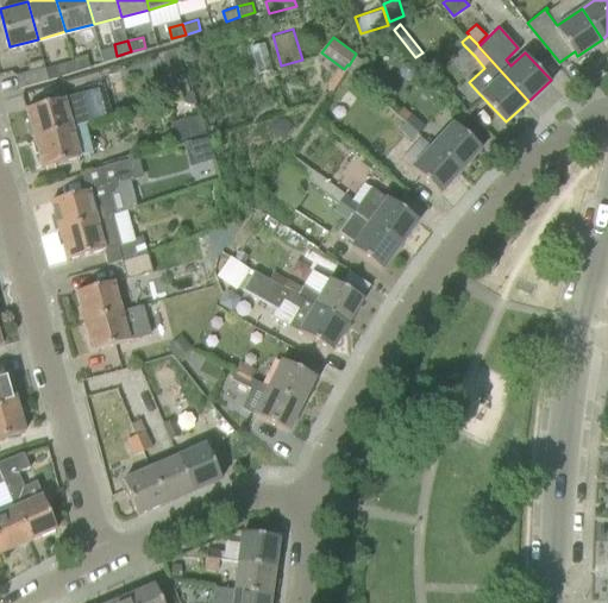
[(181,58),(176,45),(162,50),(165,63),(181,58)]
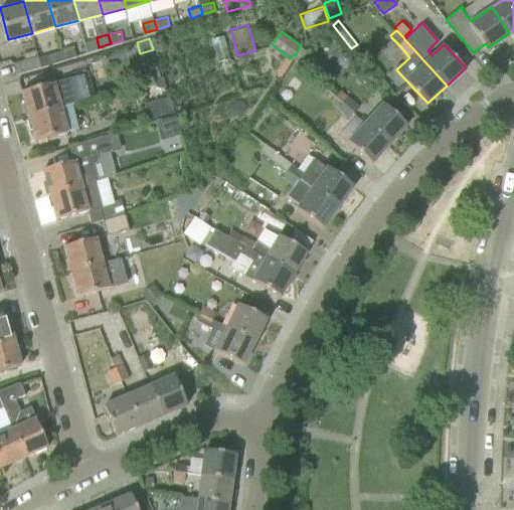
[(74,45),(62,49),(64,58),(76,54),(74,45)]
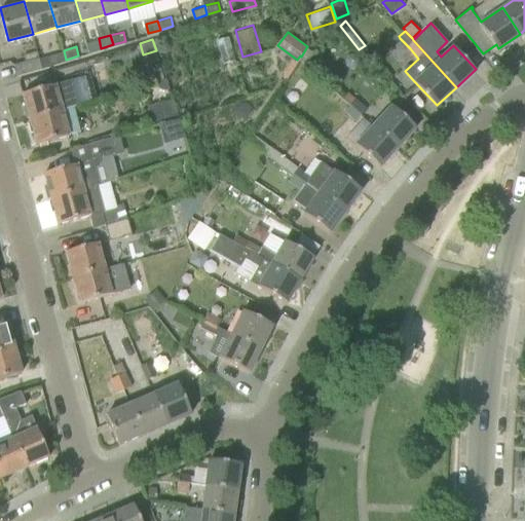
[(26,60),(14,62),(17,73),(41,67),(39,58),(39,57),(37,48),(24,52),(26,60)]
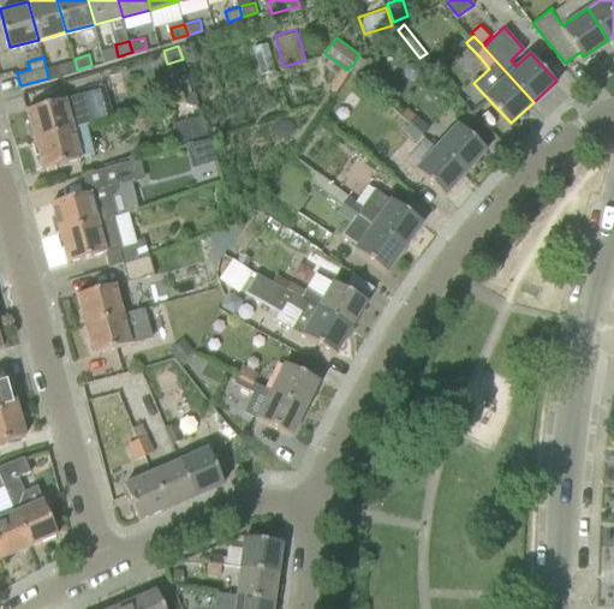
[(48,78),(77,70),(75,59),(46,66),(46,67),(48,78)]
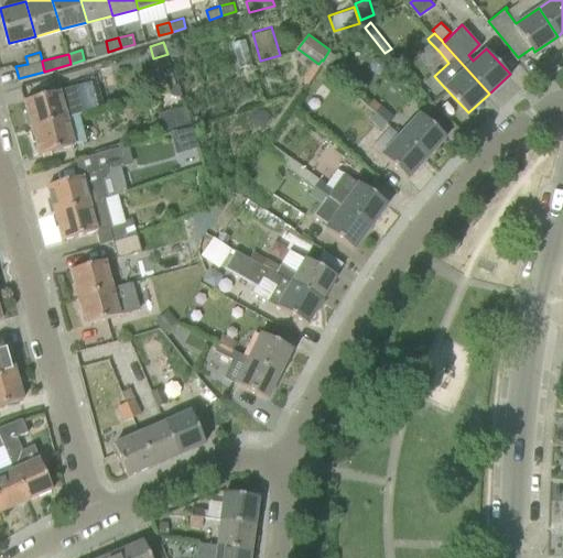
[(29,123),(31,122),(32,124),(79,111),(84,110),(77,84),(24,98),(29,112),(26,112),(29,123)]
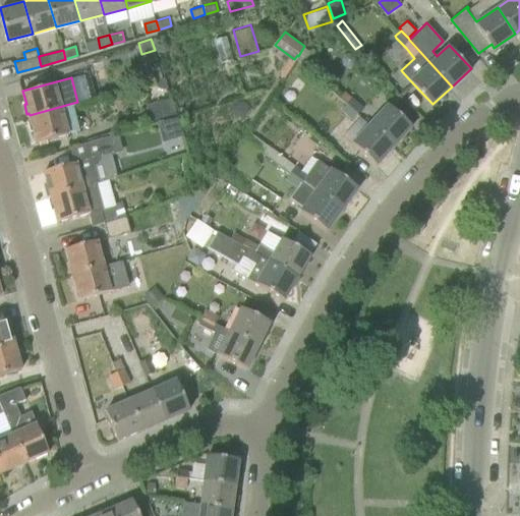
[(347,102),(358,112),(364,105),(354,96),(353,96),(346,89),(341,94),(348,101),(347,102)]
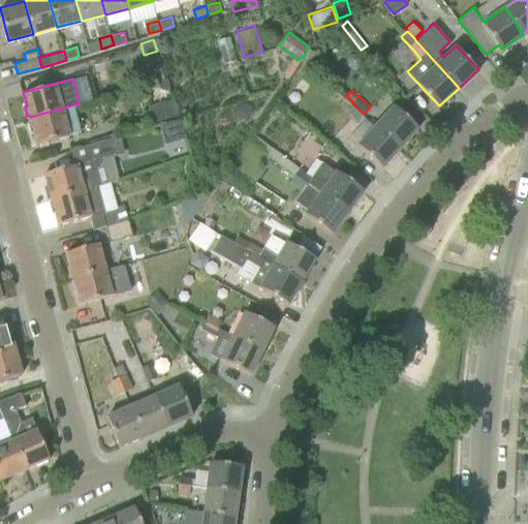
[(160,121),(180,116),(176,98),(150,104),(154,123),(160,121)]
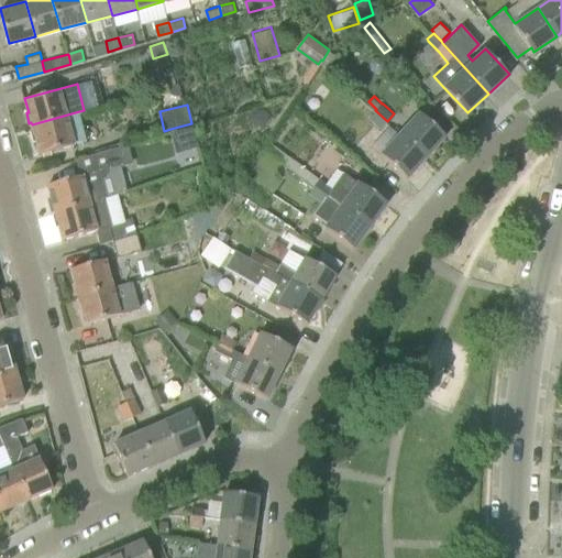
[(382,128),(387,121),(375,110),(370,117),(382,128)]
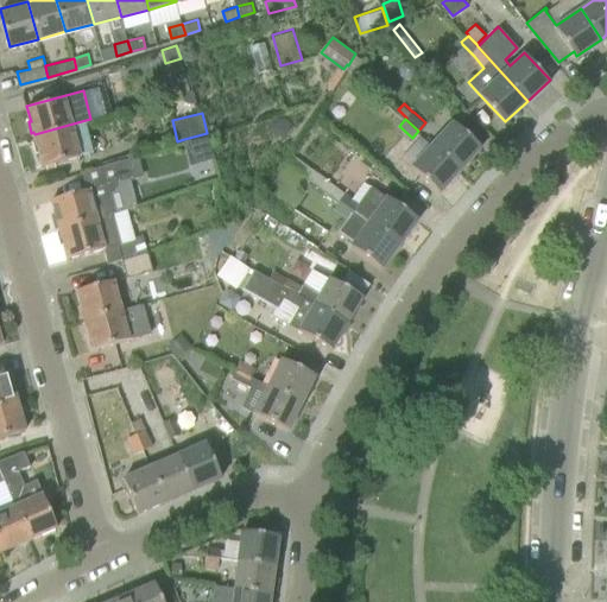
[(43,164),(80,154),(94,151),(86,120),(35,134),(35,138),(33,139),(36,150),(38,150),(43,164)]
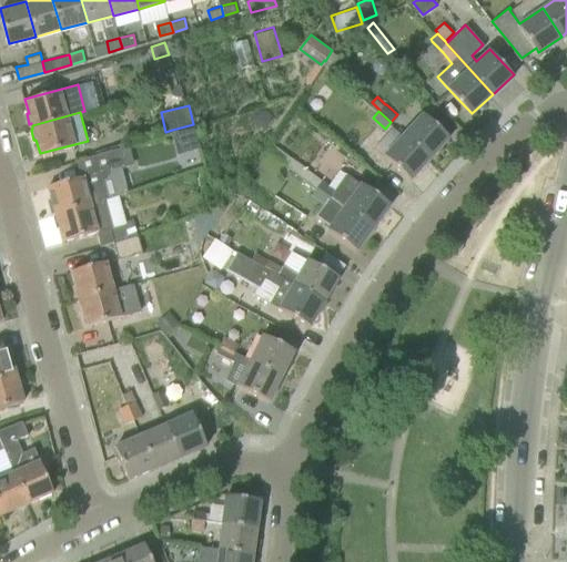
[(429,157),(448,136),(423,112),(403,133),(429,157)]
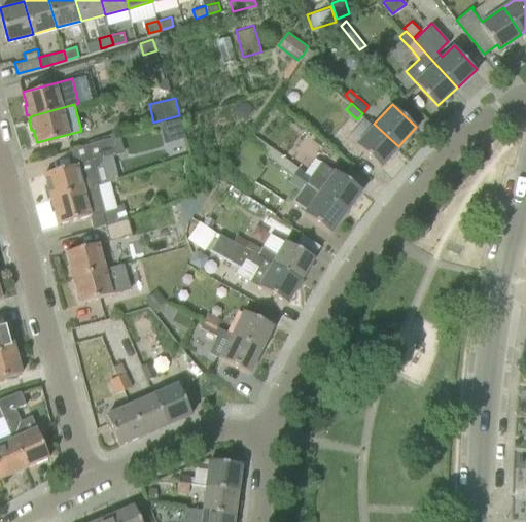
[(374,124),(356,142),(381,165),(398,146),(374,124)]
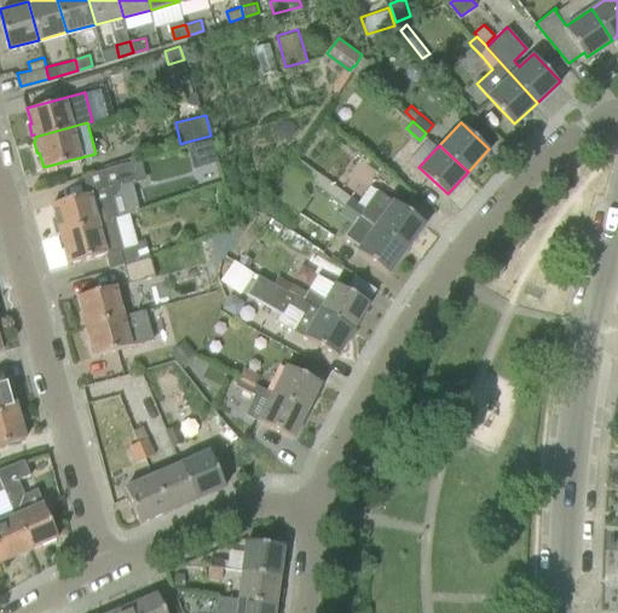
[(333,181),(309,163),(298,155),(292,162),(304,171),(328,189),(333,181)]
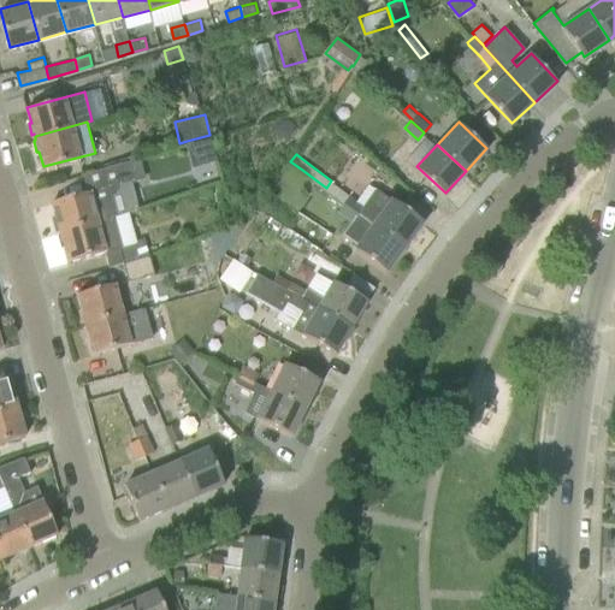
[(83,173),(88,190),(52,200),(60,229),(100,218),(118,213),(114,194),(117,193),(122,184),(120,183),(129,181),(124,161),(83,173)]
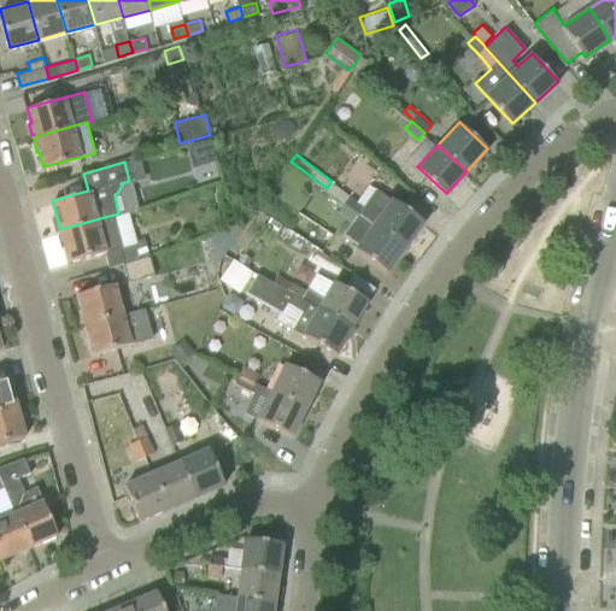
[(351,194),(350,194),(345,201),(405,246),(423,221),(377,187),(365,204),(352,193),(351,194)]
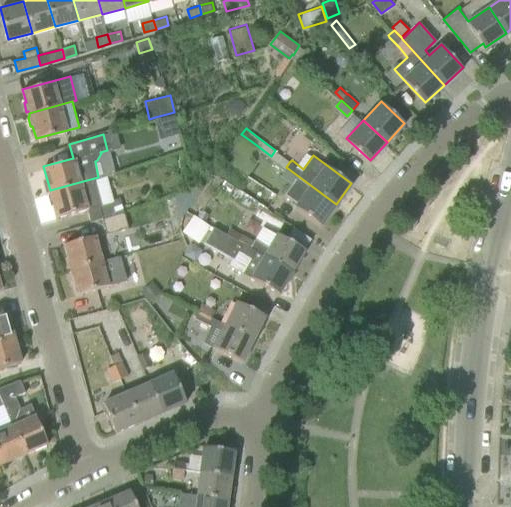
[(296,206),(321,224),(336,204),(286,167),(285,167),(281,174),(294,183),(286,192),(299,202),(296,206)]
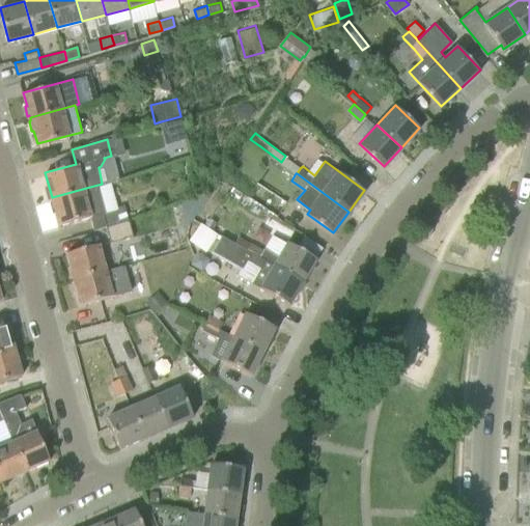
[(59,224),(91,215),(95,227),(106,225),(106,224),(129,218),(129,217),(127,210),(126,203),(117,205),(111,182),(102,184),(86,188),(52,197),(59,224)]
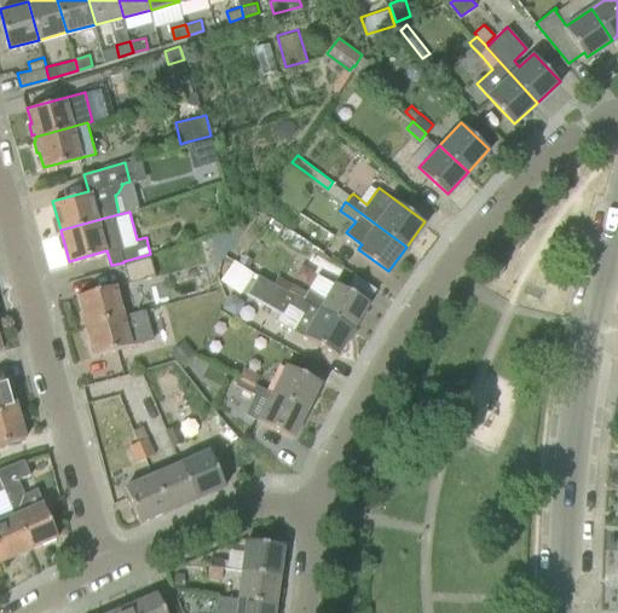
[(237,223),(211,232),(218,262),(243,227),(237,223)]
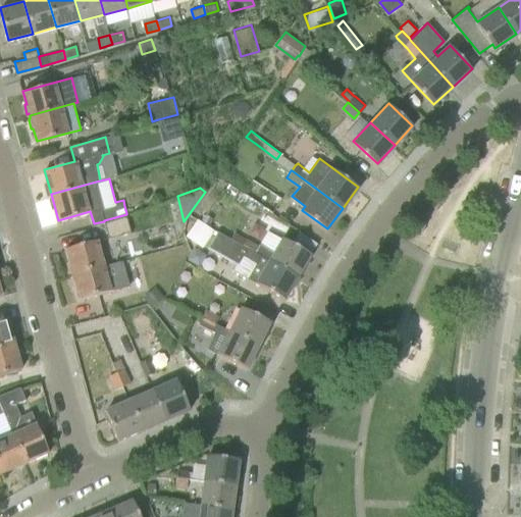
[(138,203),(124,206),(126,213),(140,210),(138,203)]
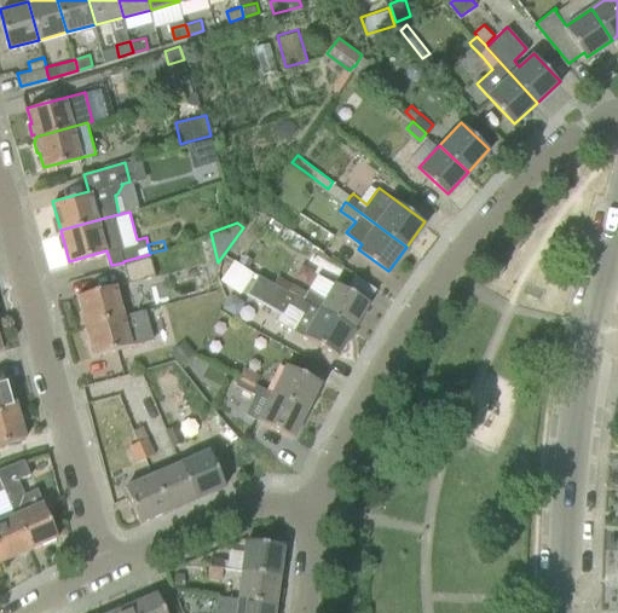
[(244,252),(238,260),(247,265),(253,258),(244,252)]
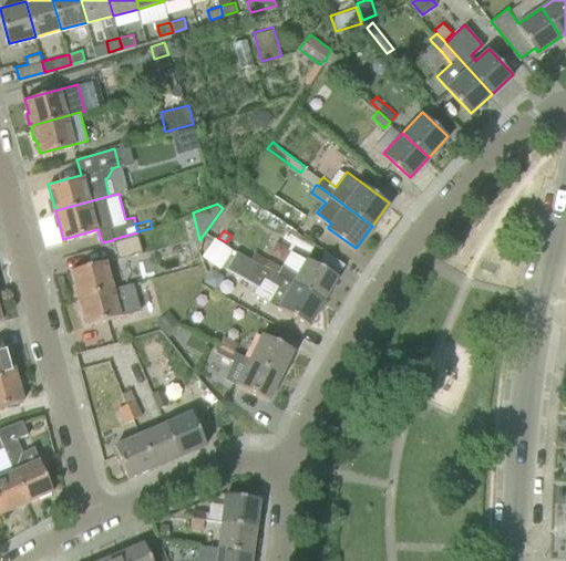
[(142,250),(137,232),(113,239),(113,240),(117,257),(142,250)]
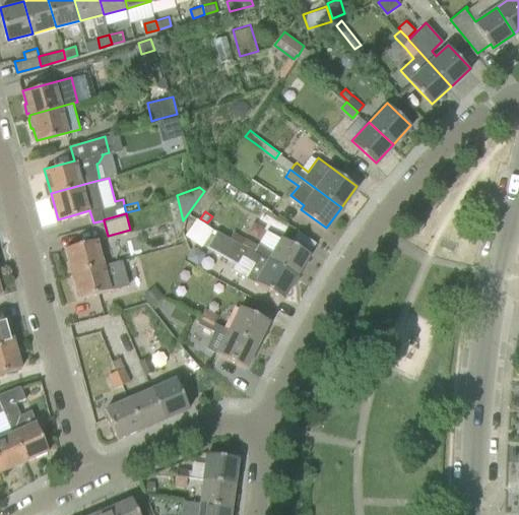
[(267,229),(260,241),(259,243),(240,231),(235,239),(297,274),(317,240),(298,230),(290,241),(282,237),(267,229)]
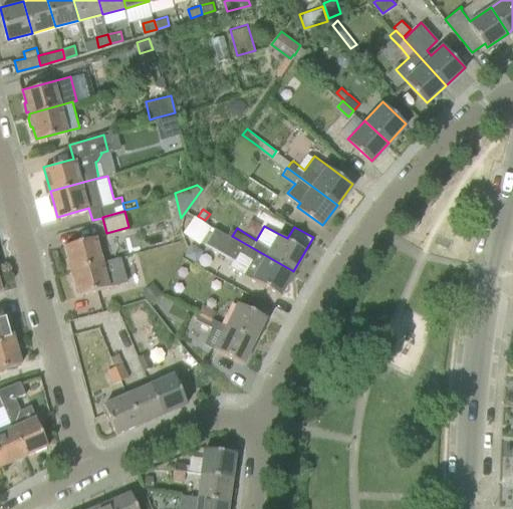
[(231,265),(280,293),(293,271),(232,236),(215,227),(206,242),(236,258),(231,265)]
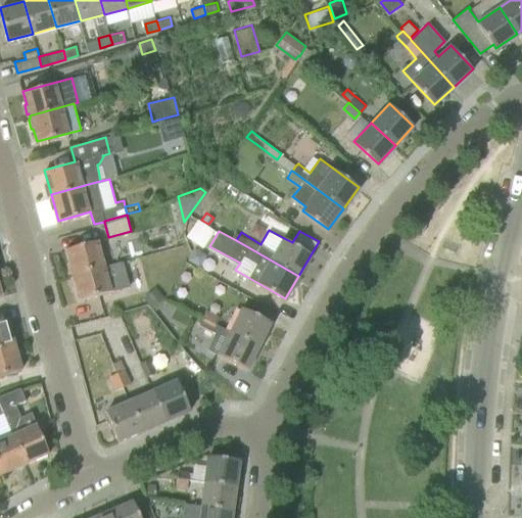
[(65,248),(68,262),(67,262),(69,271),(72,271),(73,273),(105,264),(98,239),(65,248)]
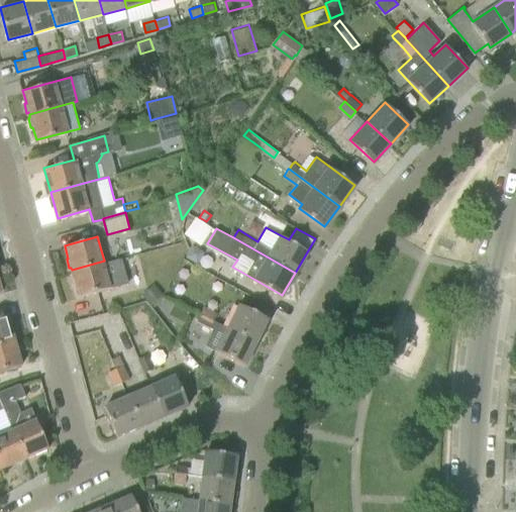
[(121,256),(104,261),(72,270),(72,273),(70,273),(73,283),(75,282),(78,295),(128,282),(121,256)]
